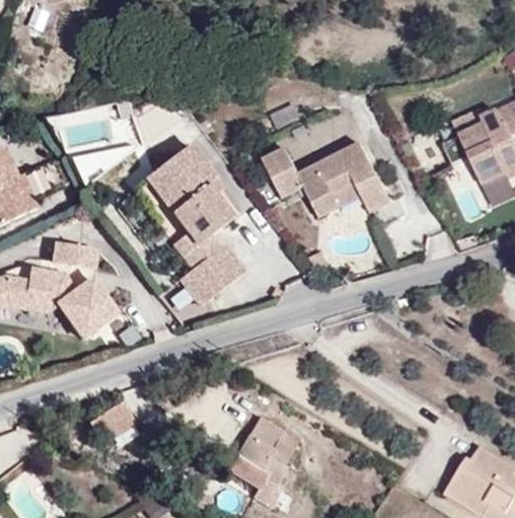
[(468,159),(514,136),(514,102),(483,120),(479,112),(454,123),(460,137),(444,145),(454,166),(468,159)]
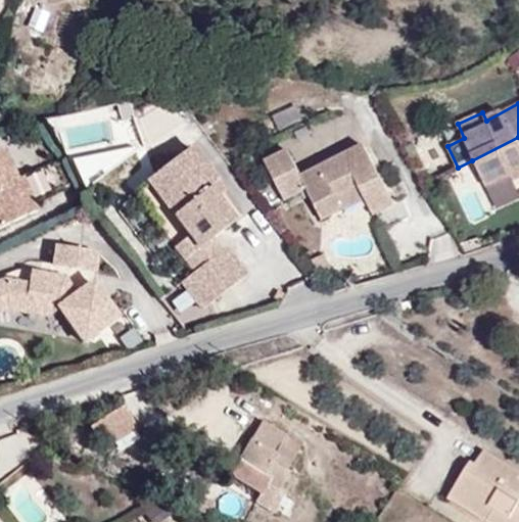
[(282,131),(304,121),(298,105),(275,115),(282,131)]
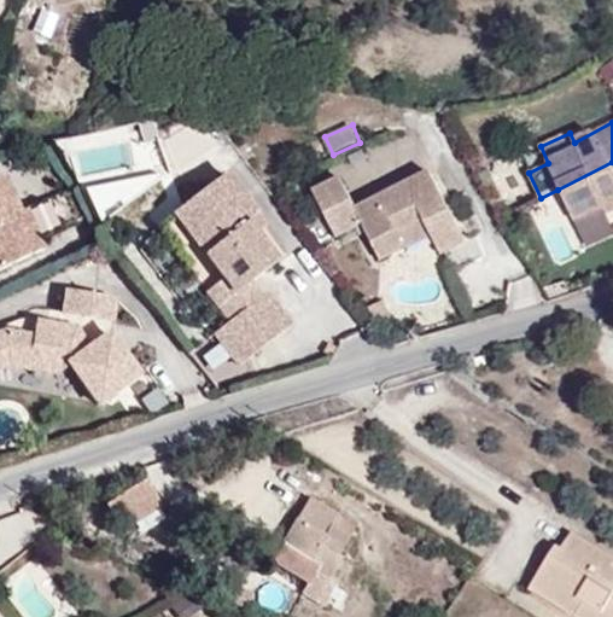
[(66,137),(70,182),(141,175),(136,131),(66,137)]
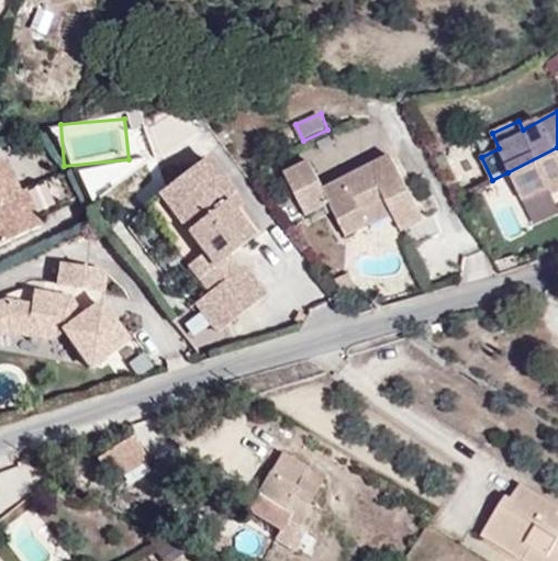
[(557,147),(508,172),(524,203),(554,189),(556,194),(557,193),(557,147)]
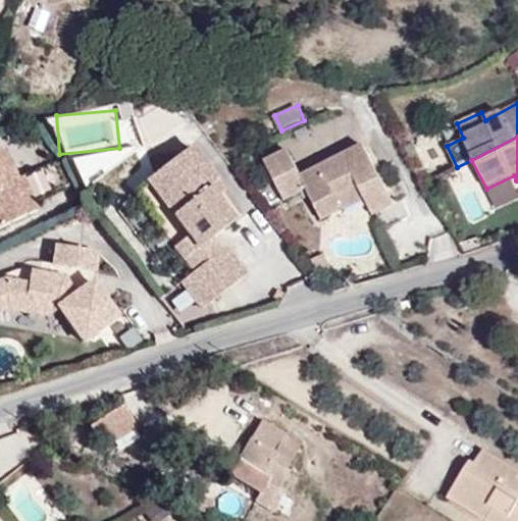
[(400,203),(370,144),(308,174),(295,148),(272,159),(291,197),(312,187),(327,218),(349,208),(343,195),(364,185),(378,213),(400,203)]
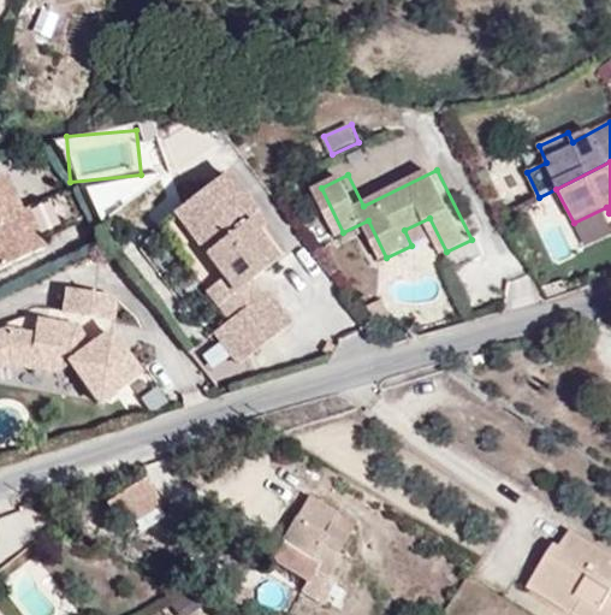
[(264,222),(224,171),(168,214),(217,277),(200,290),(225,320),(209,332),(235,365),(289,324),(264,293),(261,294),(250,279),(272,262),(249,232),(264,222)]
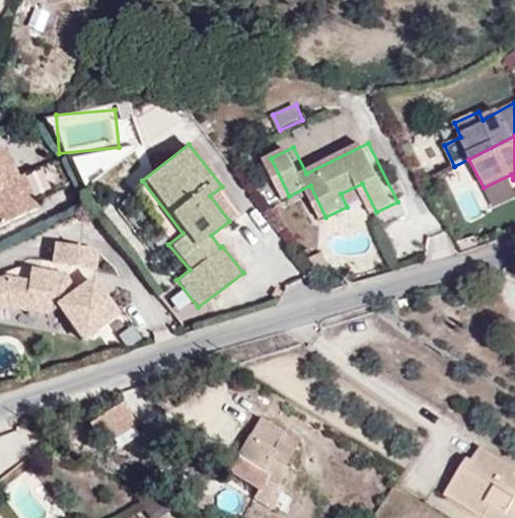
[(35,197),(26,174),(18,177),(6,147),(0,149),(0,224),(41,208),(35,197)]
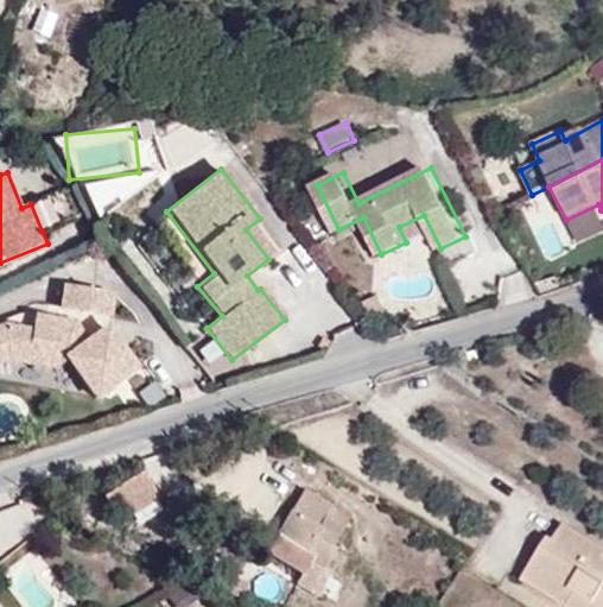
[(75,187),(31,204),(42,231),(88,212),(75,187)]
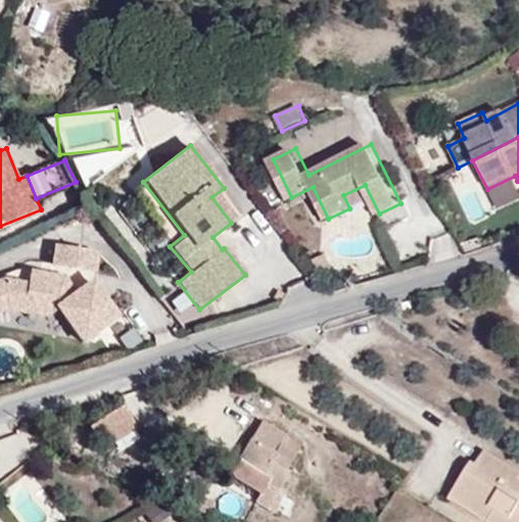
[(390,250),(414,241),(407,221),(382,230),(390,250)]
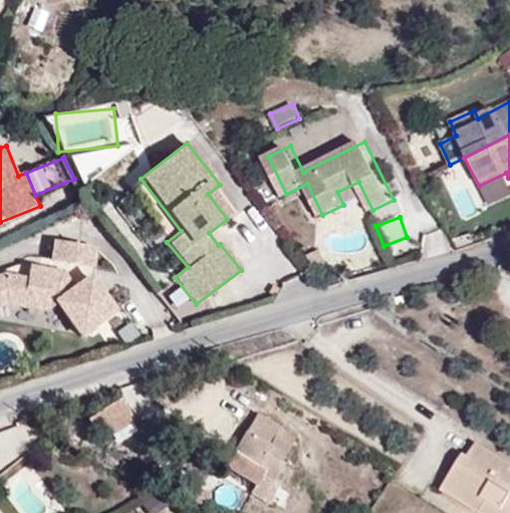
[(98,245),(54,237),(51,258),(95,266),(98,245)]
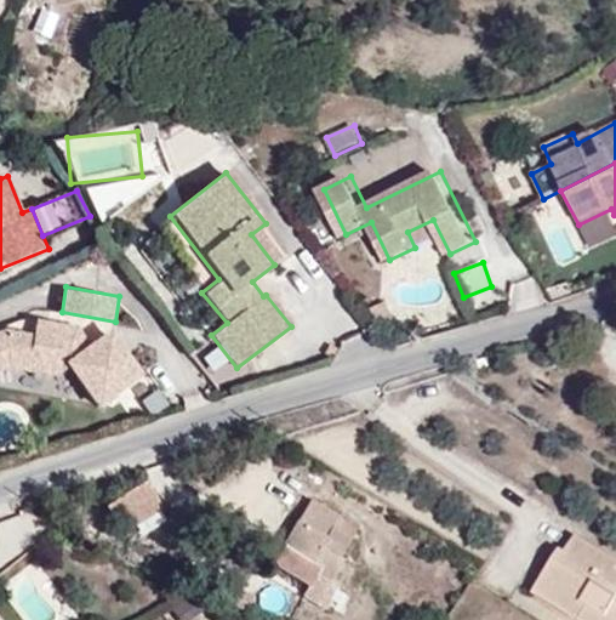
[(5,326),(0,328),(0,368),(7,367),(61,374),(63,367),(68,363),(98,405),(144,373),(112,326),(91,340),(78,325),(35,318),(34,331),(5,326)]
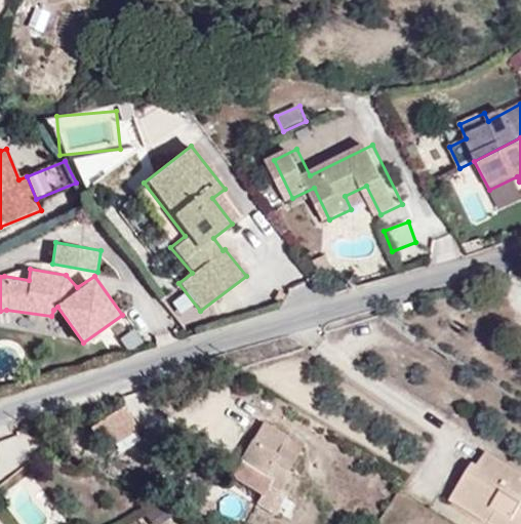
[(133,427),(122,406),(87,428),(94,439),(101,436),(106,444),(133,427)]
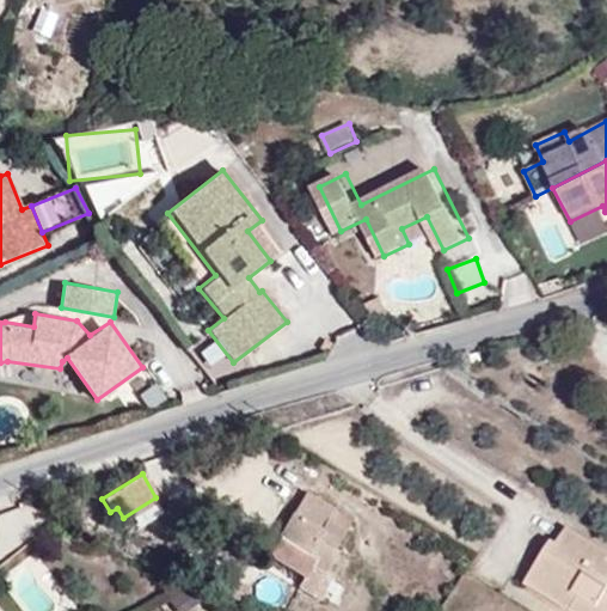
[(327,556),(345,526),(300,499),(263,562),(298,582),(292,593),(313,605),(325,585),(319,580),(332,558),(327,556)]
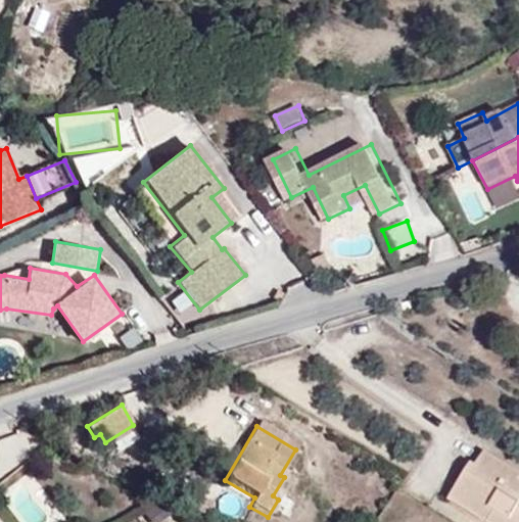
[(518,476),(479,447),(468,464),(518,493),(518,476)]
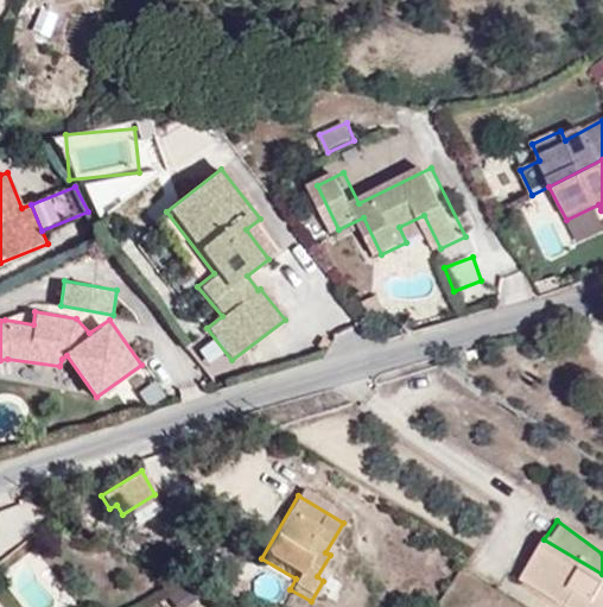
[(602,574),(544,539),(528,560),(569,589),(560,600),(569,606),(602,606),(602,574)]
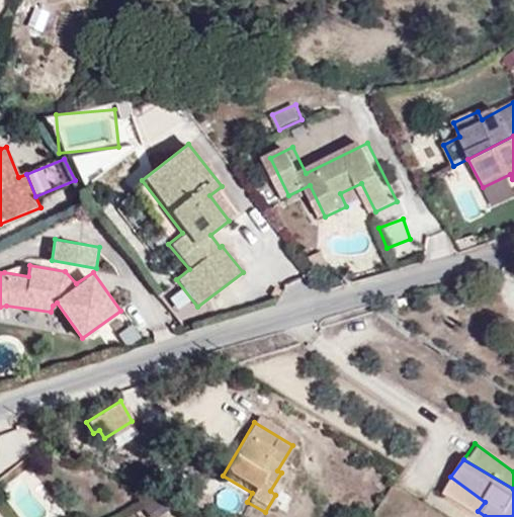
[(485,502),(450,477),(443,487),(478,511),(485,502)]
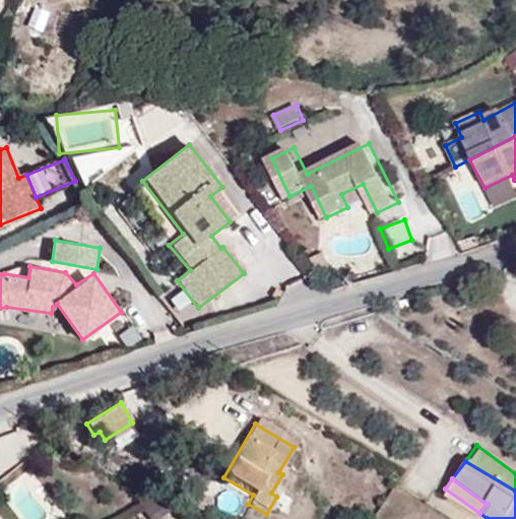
[(229,490),(220,510),(238,517),(246,497),(229,490)]
